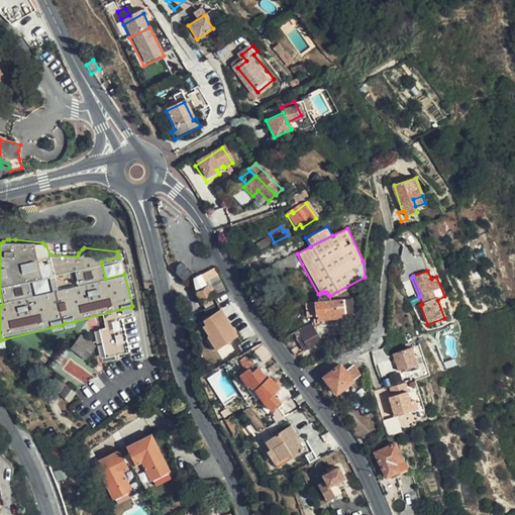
[(213,296),(207,282),(195,287),(201,301),(213,296)]
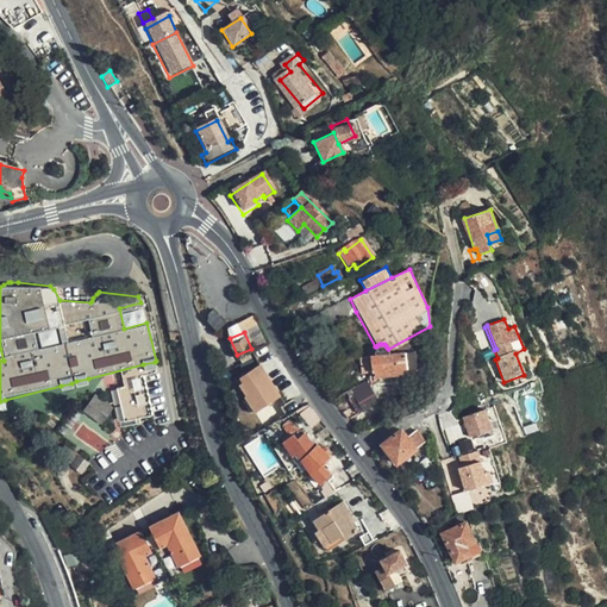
[(388,351),(388,349),(387,348),(386,345),(385,344),(383,344),(381,344),(380,344),(377,345),(376,346),(375,346),(375,349),(374,349),(374,352),(375,354),(375,355),(376,356),(379,357),(381,358),(383,357),(385,356),(386,356),(387,354),(388,352),(388,351)]
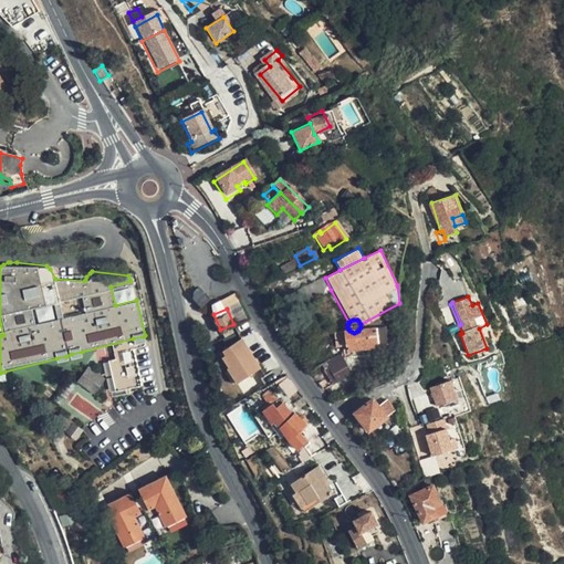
[(383,325),(361,327),(359,329),(358,331),(357,331),(356,332),(354,333),(352,332),(350,331),(348,330),(348,329),(347,329),(350,345),(374,343),(385,342),(383,325)]
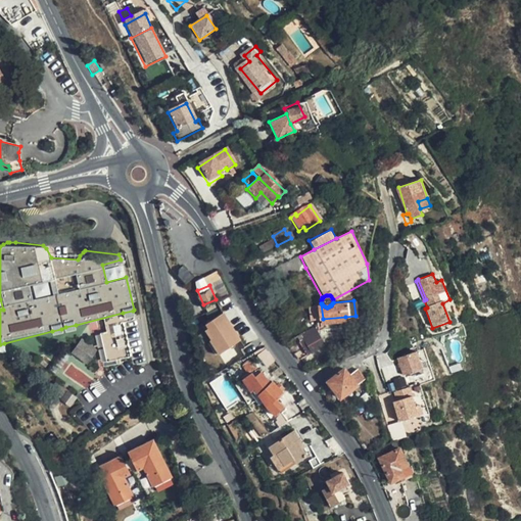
[(323,319),(321,303),(312,304),(313,320),(319,320),(323,319)]
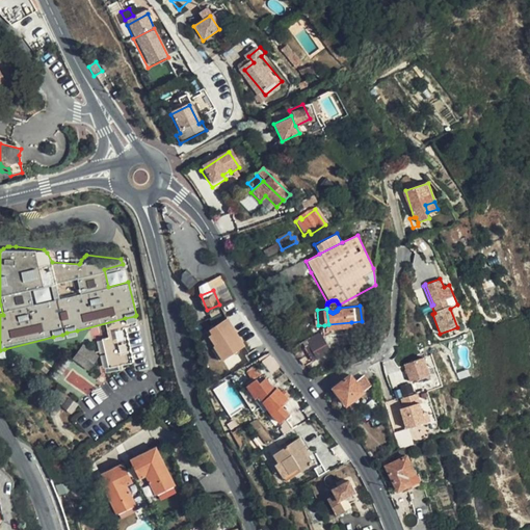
[(214,341),(212,343),(220,355),(222,359),(237,349),(229,335),(234,332),(224,317),(207,328),(214,341)]
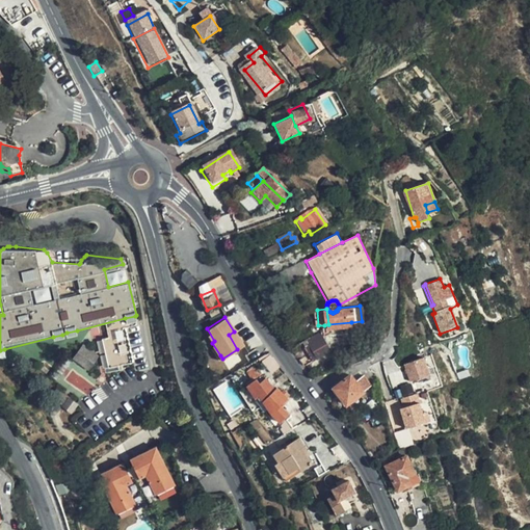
[(77,330),(67,333),(69,339),(79,337),(77,330)]
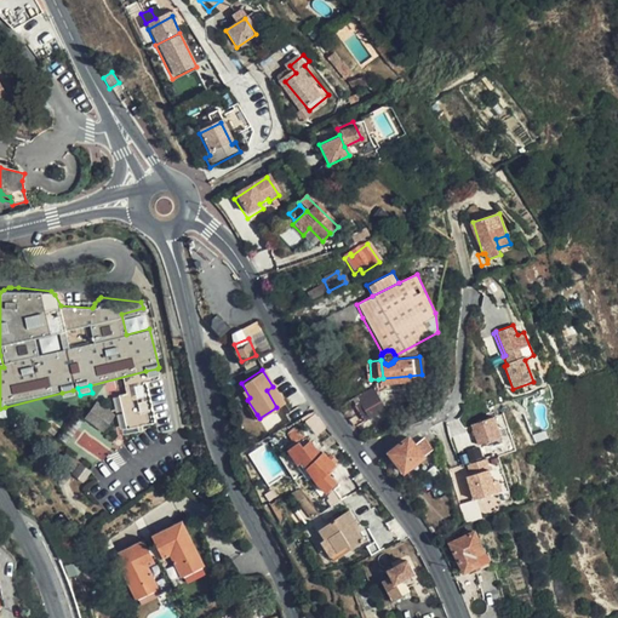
[(284,404),(273,387),(267,390),(276,407),(284,404)]
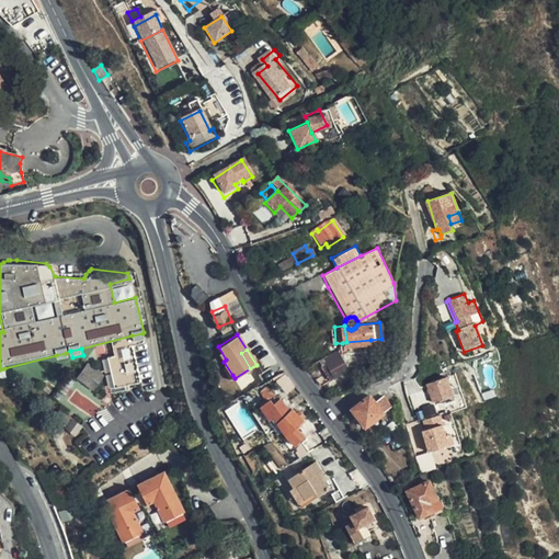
[(334,350),(320,358),(333,378),(346,371),(334,350)]
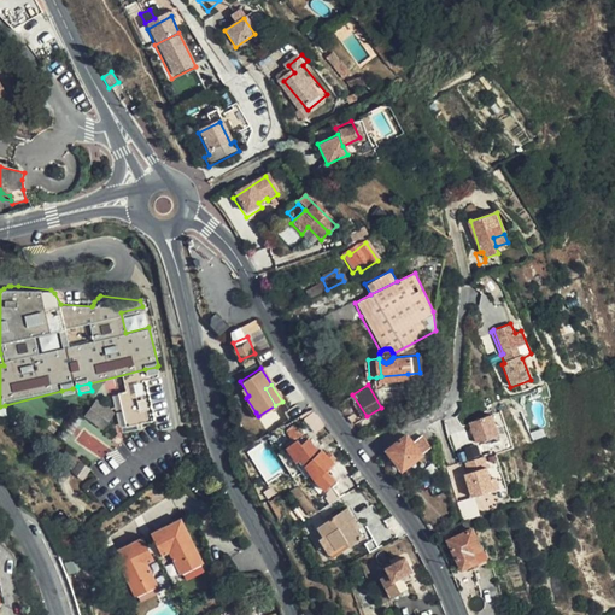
[(367,416),(352,394),(346,398),(361,420),(367,416)]
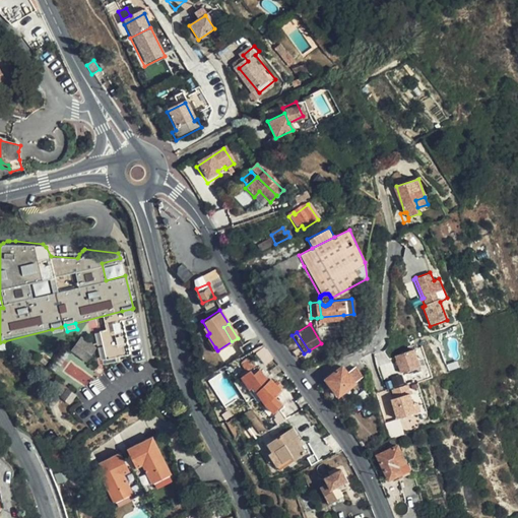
[(215,347),(207,335),(201,338),(209,351),(215,347)]
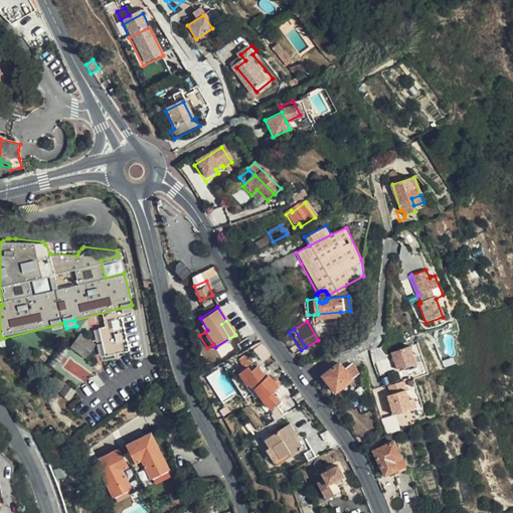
[(69,349),(84,360),(95,345),(79,335),(69,349)]
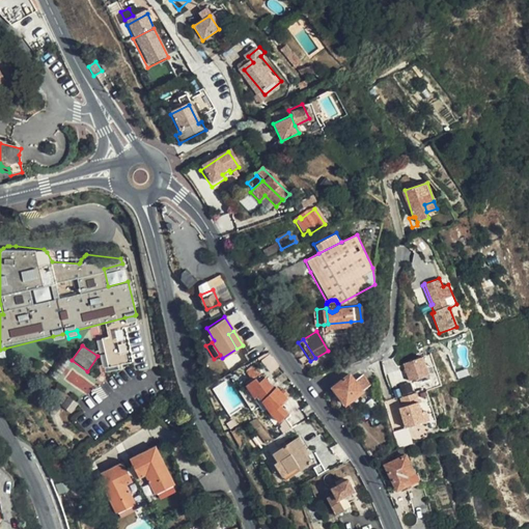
[(339,352),(346,366),(360,362),(352,346),(339,352)]
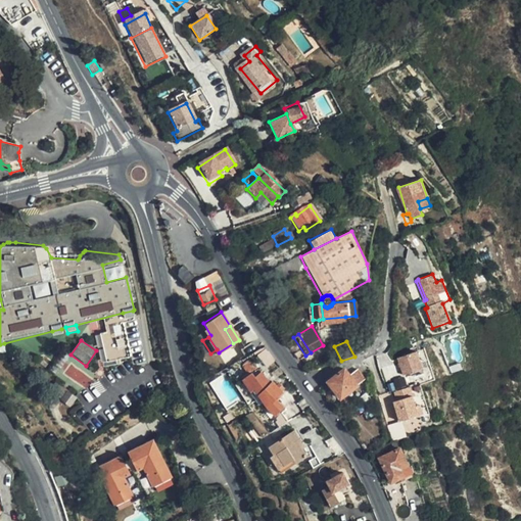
[(422,349),(415,351),(421,369),(428,367),(422,349)]
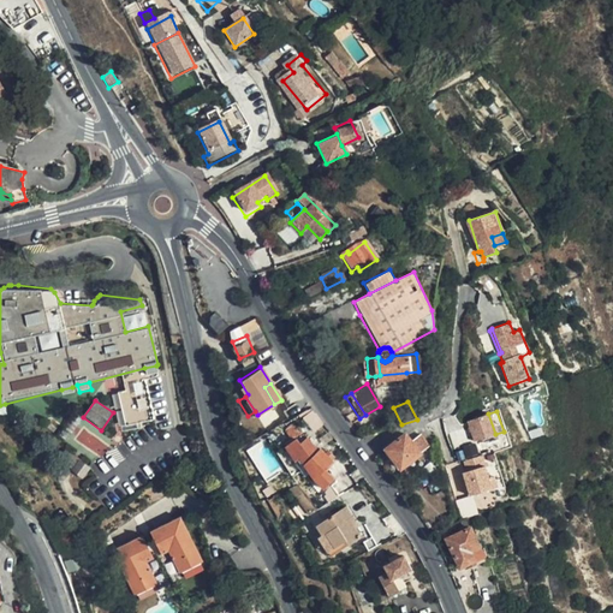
[(495,434),(488,414),(465,422),(474,442),(495,434)]
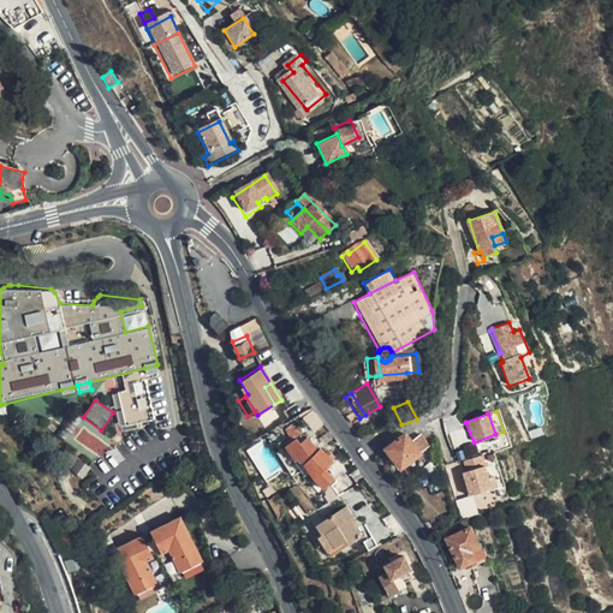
[(512,434),(517,445),(529,441),(524,429),(512,434)]
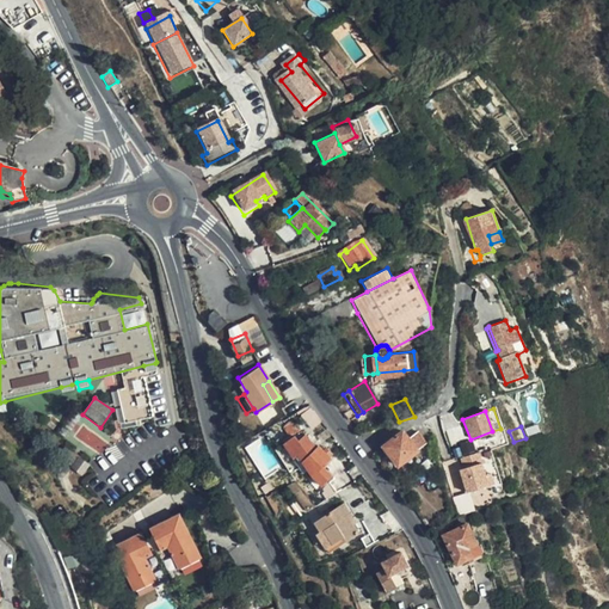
[(397,467),(424,444),(414,432),(406,440),(400,432),(381,448),(397,467)]
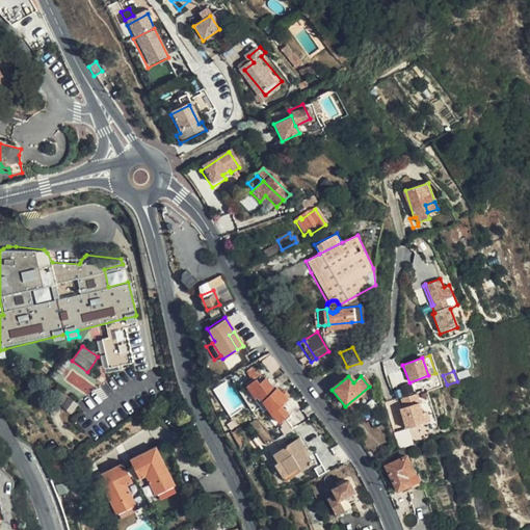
[(280,406),(286,400),(275,389),(271,393),(266,387),(256,396),(267,411),(277,423),(286,415),(280,406)]
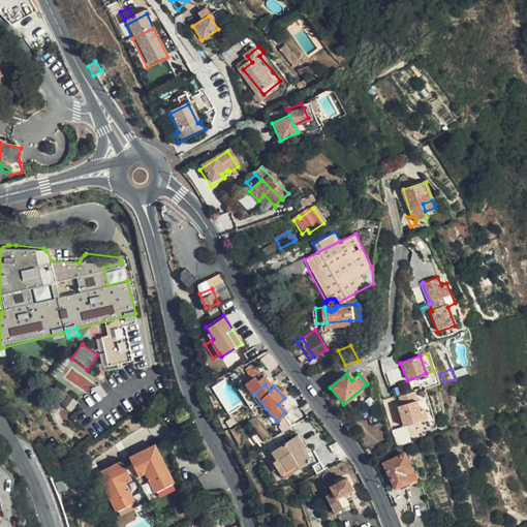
[(413,392),(397,397),(400,406),(397,407),(403,427),(423,421),(413,392)]
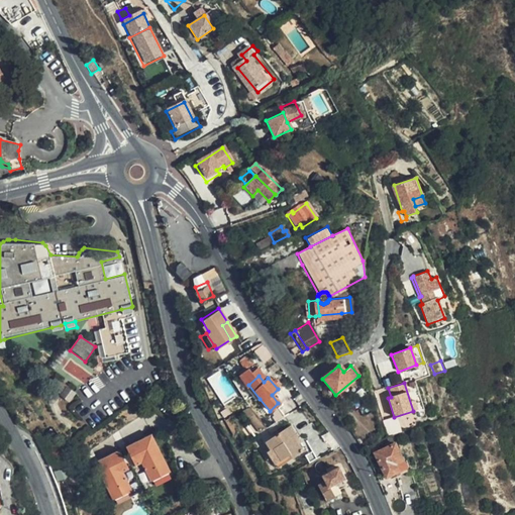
[(274,396),(282,403),(289,394),(281,388),(274,396)]
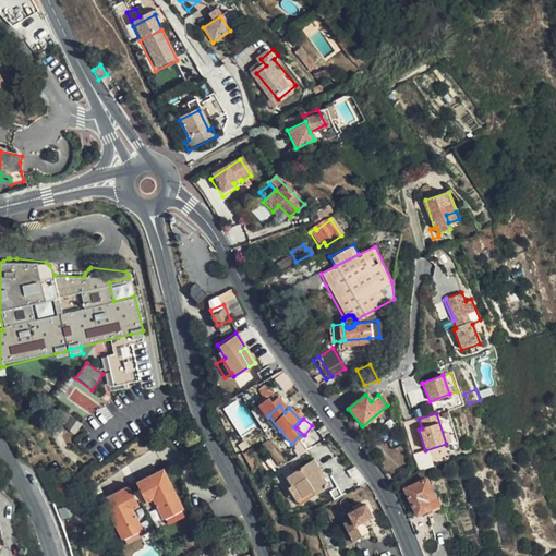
[(425,450),(413,455),(418,471),(431,468),(425,450)]
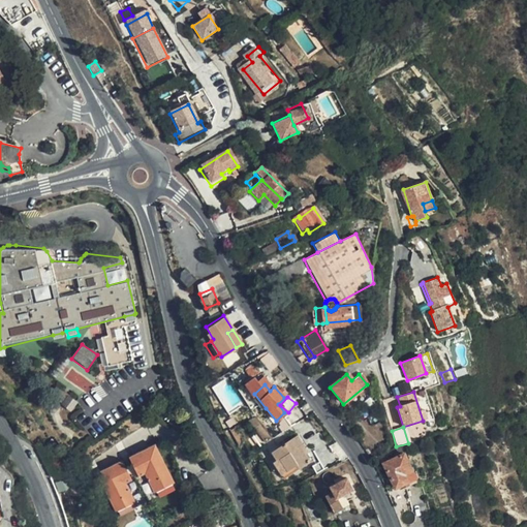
[(273,451),(278,460),(282,457),(290,472),(310,462),(303,450),(306,447),(299,435),(273,451)]
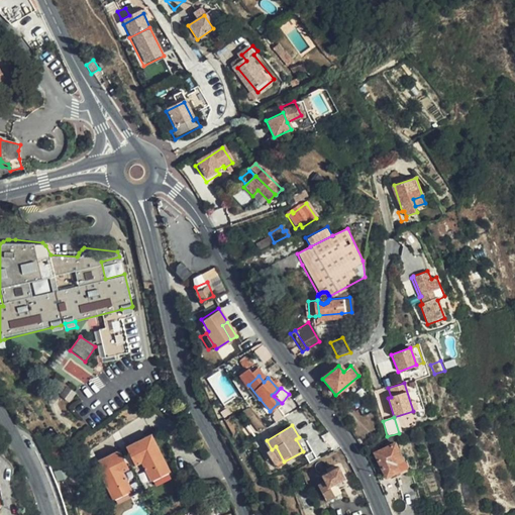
[(406,470),(394,445),(375,454),(387,479),(406,470)]
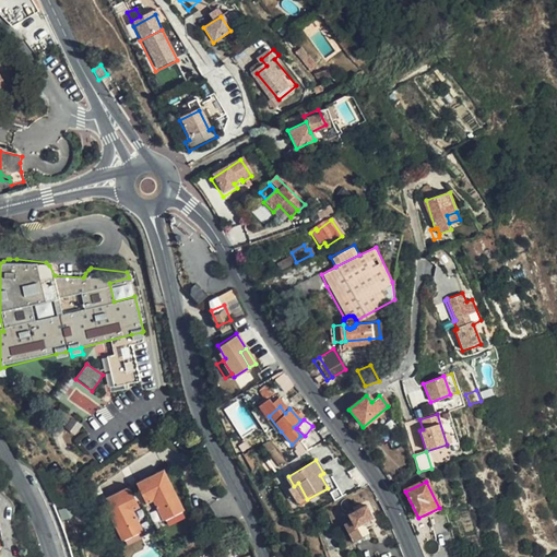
[(298,483),(294,486),(289,488),(298,505),(307,499),(298,483)]
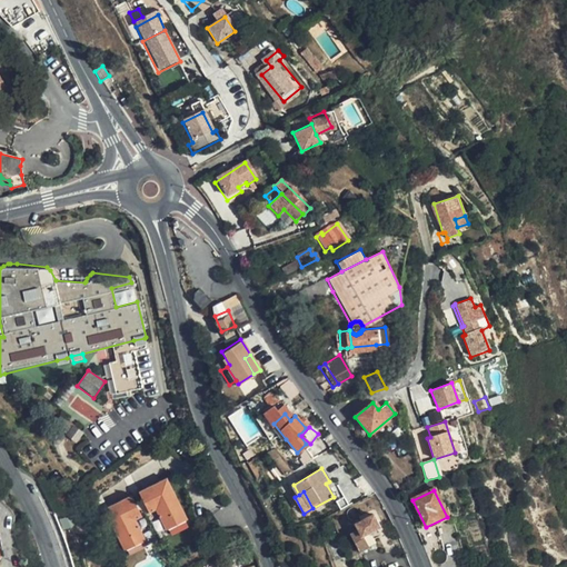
[(176,494),(148,507),(157,528),(163,526),(173,546),(196,536),(176,494)]
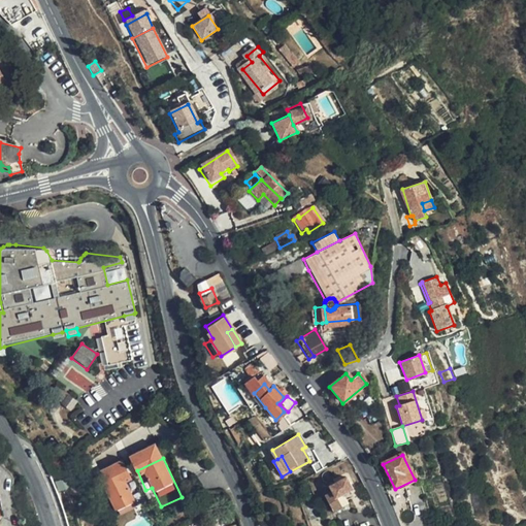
[(130,473),(103,486),(121,525),(141,516),(133,496),(139,493),(130,473)]
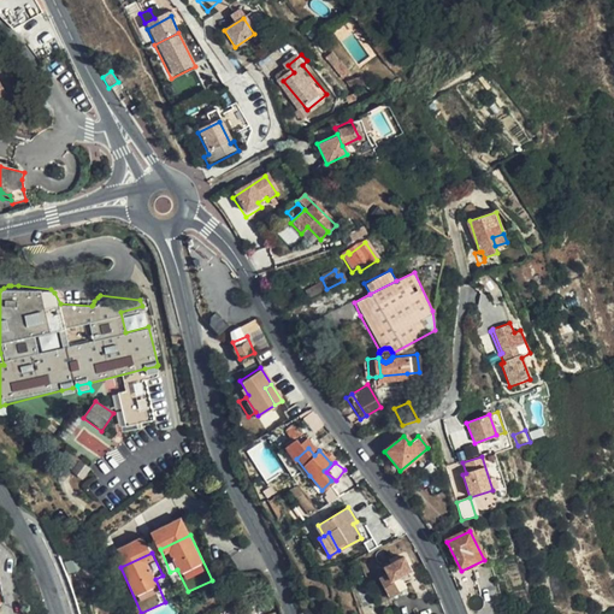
[(412,572),(403,558),(387,567),(388,572),(378,577),(390,597),(405,590),(399,579),(412,572)]
